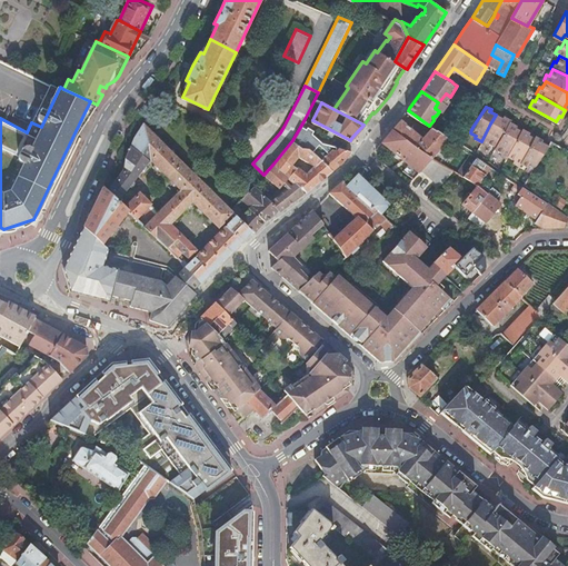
[(495,146),(496,147),(496,146),(504,132),(509,121),(510,120),(502,116),(501,118),(496,115),(490,123),(484,137),(481,141),(488,145),(489,142),(495,146)]
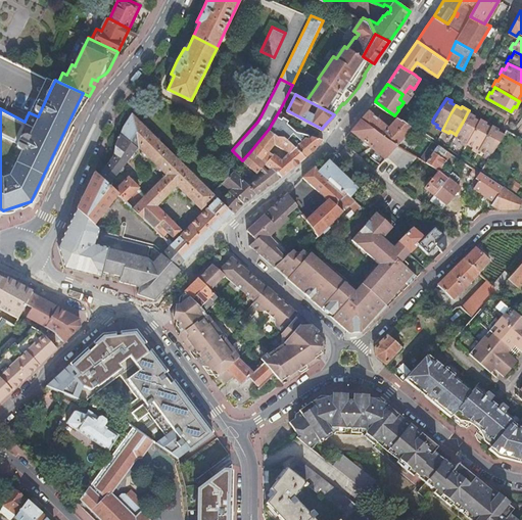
[(277,135),(279,135),(285,124),(288,119),(286,117),(288,113),(280,109),(269,129),(277,135)]
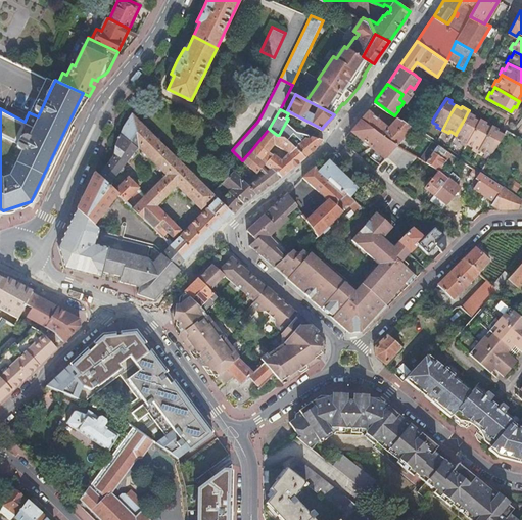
[(368,110),(361,119),(382,133),(388,126),(369,109),(368,110)]
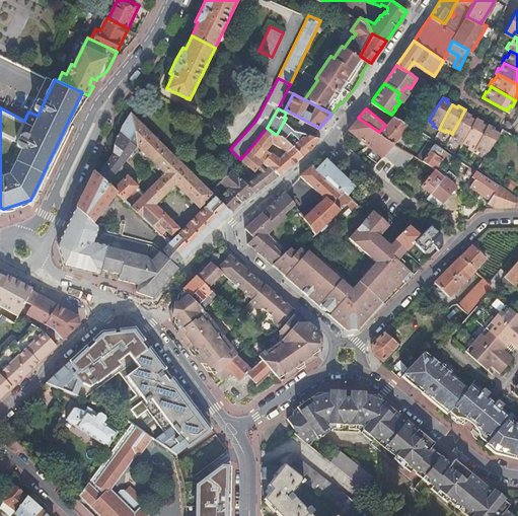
[(462,144),(463,141),(476,118),(475,117),(474,119),(469,117),(470,115),(464,111),(459,121),(452,133),(452,134),(451,135),(457,139),(456,140),(462,144)]
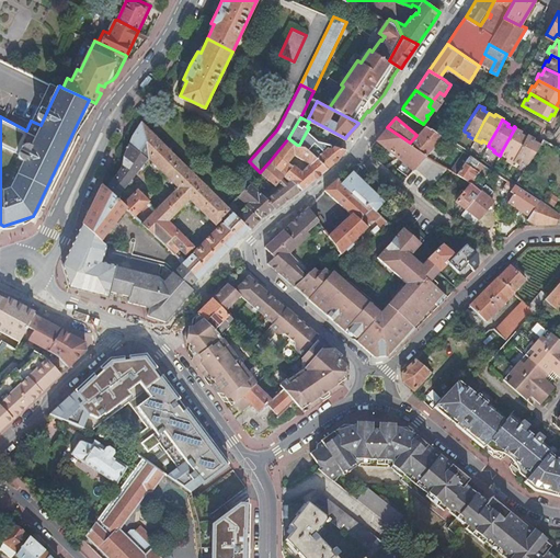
[(124,163),(106,189),(116,197),(150,157),(180,186),(144,223),(156,232),(176,252),(181,248),(187,253),(195,245),(169,219),(191,197),(217,223),(228,212),(231,214),(184,262),(198,277),(214,261),(215,261),(221,254),(235,242),(233,241),(240,236),(249,226),(228,206),(229,206),(205,183),(141,121),(133,134),(124,156),(124,163)]
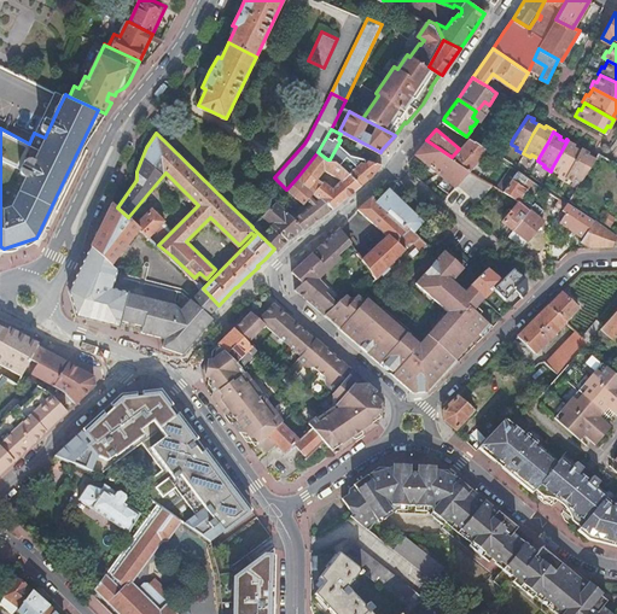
[(452,157),(469,170),(488,148),(478,142),(470,136),(469,138),(459,148),(452,157)]
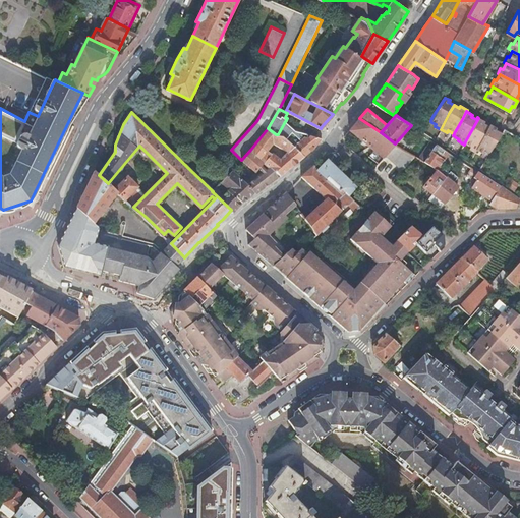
[(386,154),(403,169),(415,155),(412,153),(409,151),(406,149),(402,147),(399,145),(395,144),(381,132),(359,118),(350,128),(373,148),(369,154),(371,156),(373,157),(374,158),(376,159),(378,160),(380,162),(386,154)]
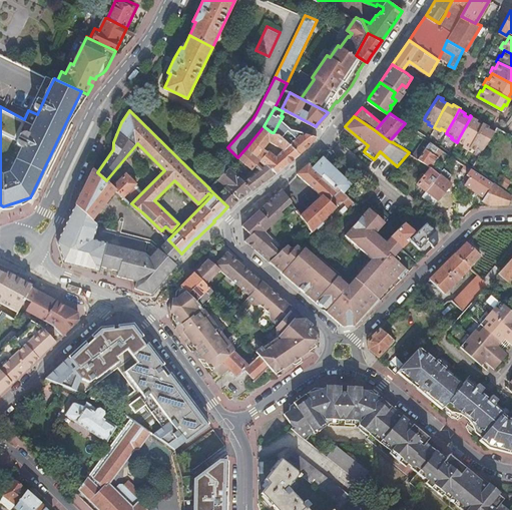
[(468,148),(469,146),(482,122),(482,121),(481,123),(476,121),(477,119),(471,116),(458,139),(464,143),(463,145),(468,148)]
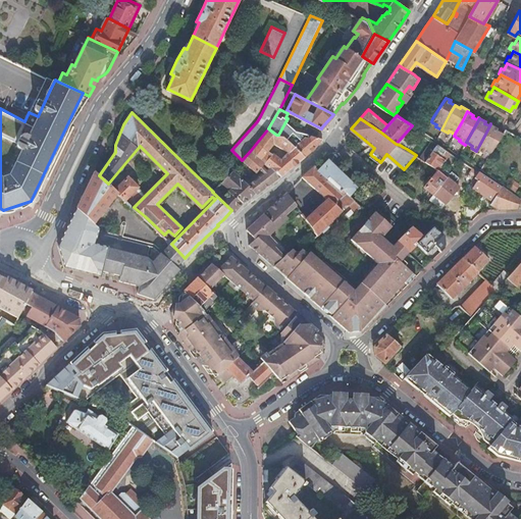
[(283,136),(289,140),(296,131),(284,123),(278,135),(283,136)]
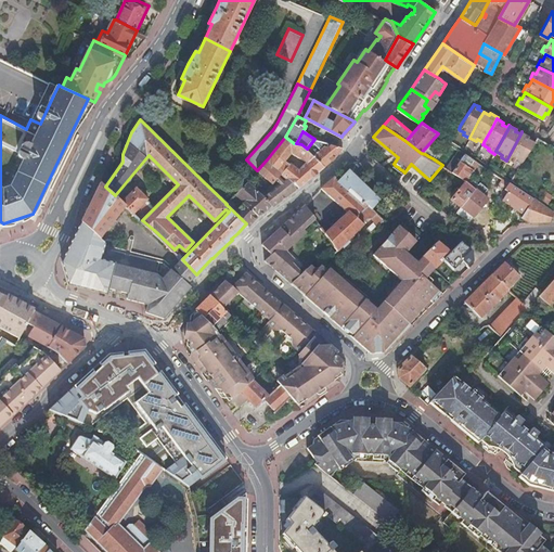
[(519,164),(535,142),(528,138),(529,136),(522,132),(507,158),(514,162),(513,164),(518,167),(519,164)]
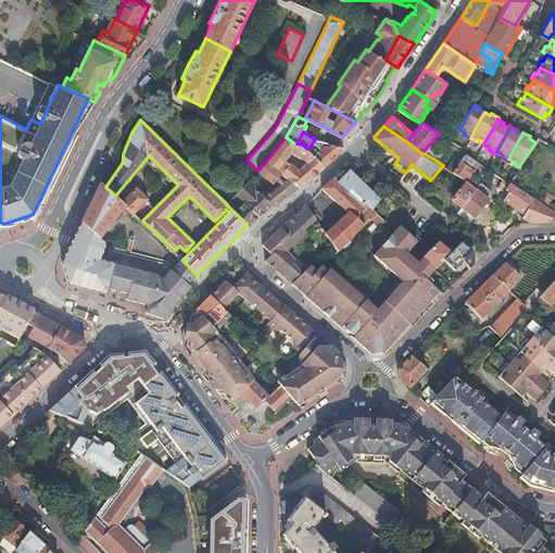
[(307,149),(302,145),(297,143),(294,143),(286,137),(267,160),(282,173),(287,176),(300,187),(317,173),(325,165),(307,149)]
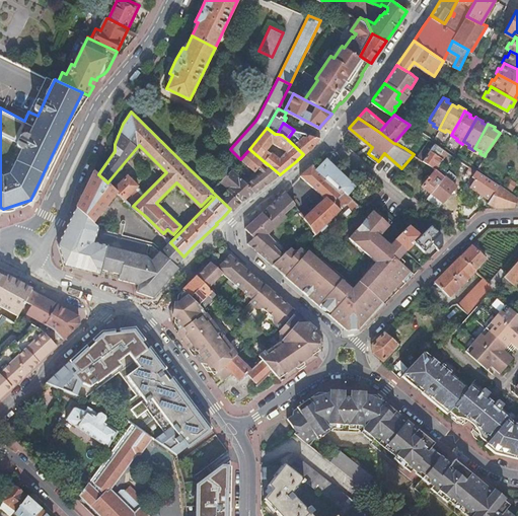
[(321,137),(314,135),(303,131),(300,135),(294,130),(287,139),(303,154),(313,145),(321,137)]
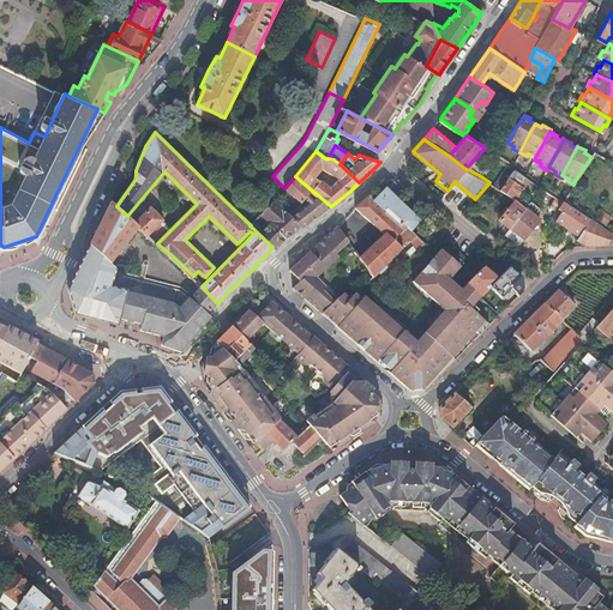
[(494,185),(500,189),(515,168),(509,164),(494,185)]
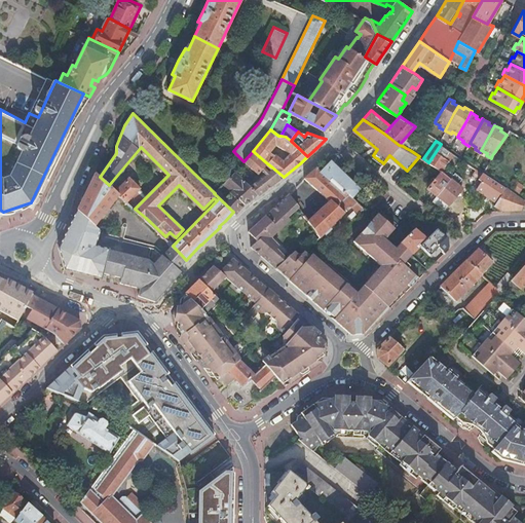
[(450,178),(438,194),(449,203),(462,187),(457,183),(461,178),(454,172),(452,175),(443,167),(454,152),(441,144),(428,162),(441,171),(450,178)]
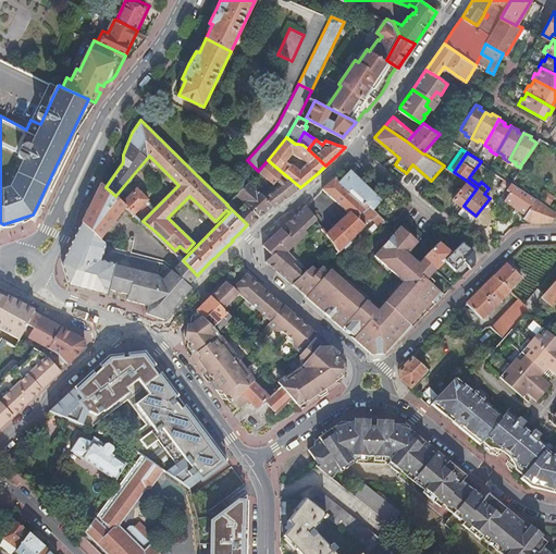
[(269,194),(267,196),(275,205),(282,200),(300,187),(287,176),(283,173),(268,160),(259,170),(274,182),(267,192),(267,193),(269,194)]
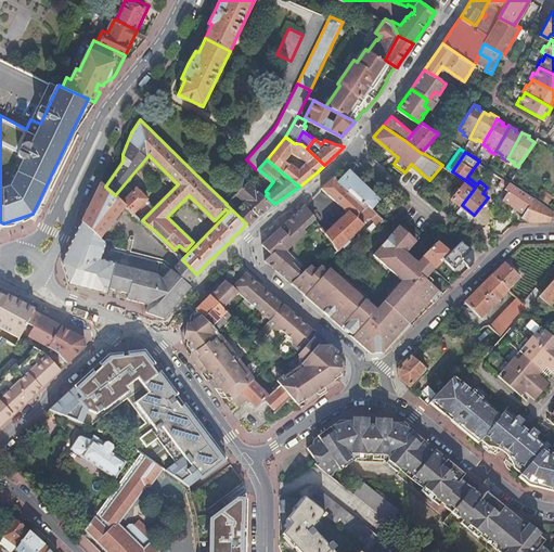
[(364,200),(369,204),(371,206),(379,197),(346,165),(338,172),(337,172),(334,176),(362,202),(364,200)]
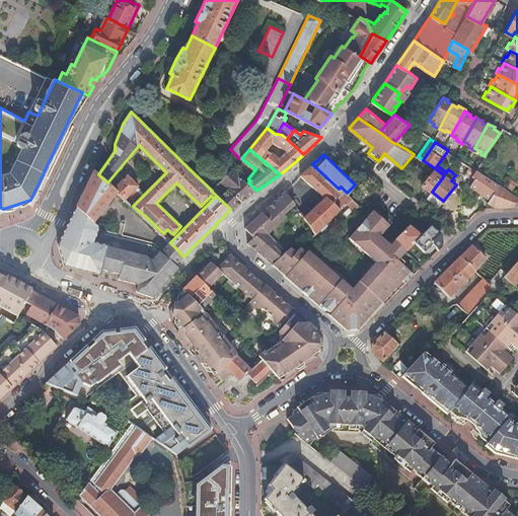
[(462,177),(467,182),(476,169),(471,165),(459,158),(456,163),(467,170),(462,177)]
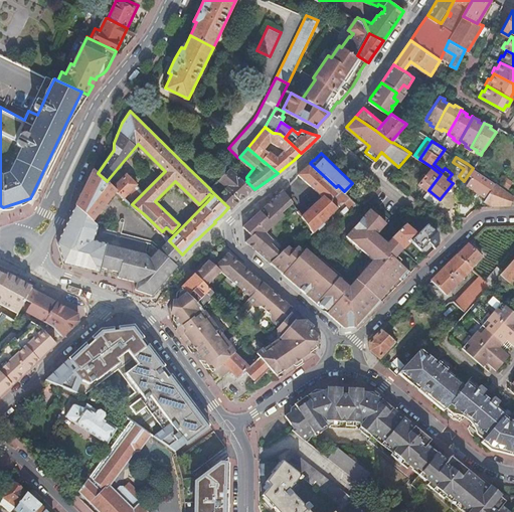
[(336,187),(310,163),(302,170),(300,173),(323,195),(330,201),(342,189),(338,185),(336,187)]
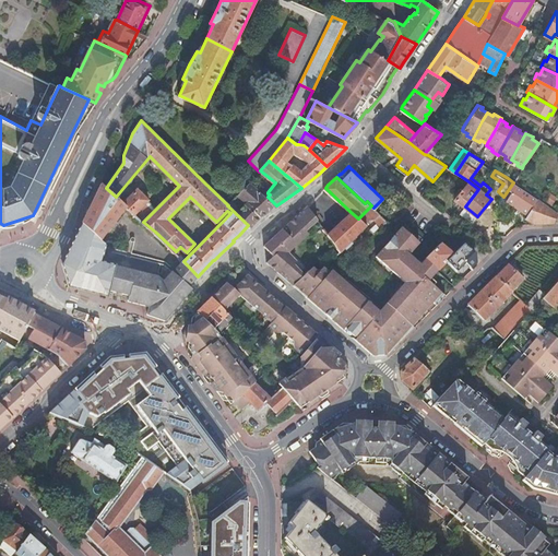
[(455,199),(465,206),(478,189),(469,181),(455,199)]
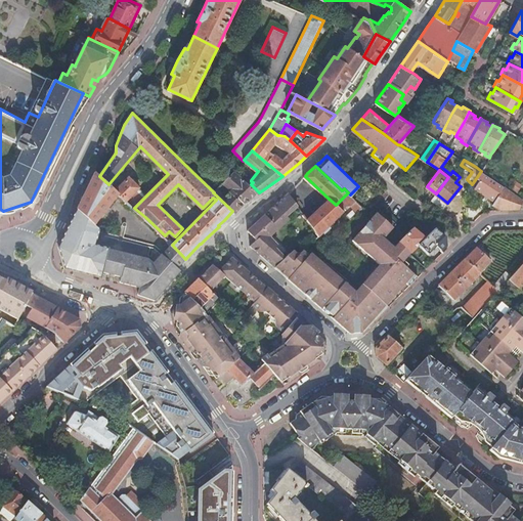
[(237,173),(234,171),(223,182),(230,189),(225,194),(218,187),(214,192),(213,192),(232,211),(235,212),(241,207),(245,204),(259,192),(251,184),(245,179),(237,173)]
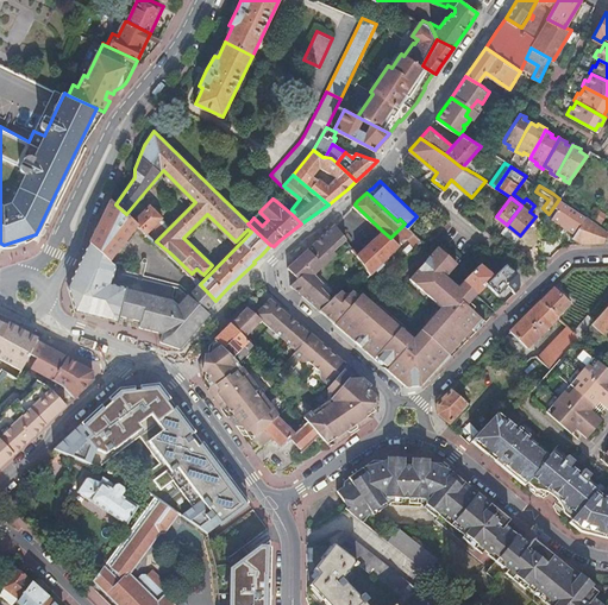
[(549,214),(545,218),(550,221),(552,216),(565,226),(568,227),(575,232),(587,216),(578,210),(563,200),(559,199),(549,214)]
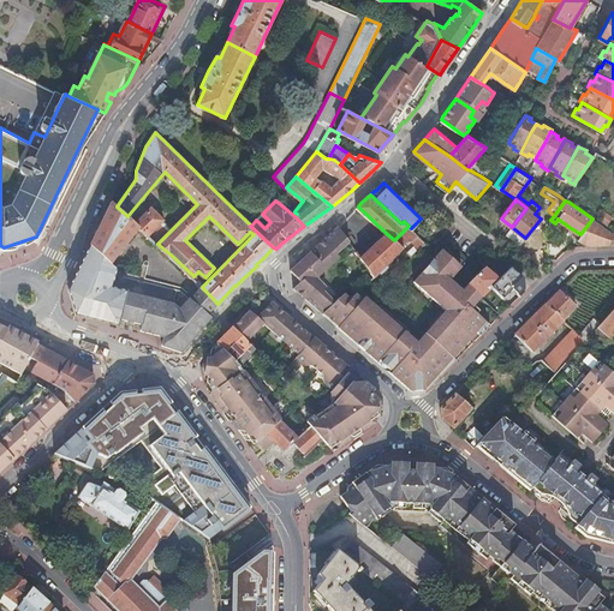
[(100,226),(91,244),(112,262),(139,227),(135,223),(127,216),(117,207),(112,202),(100,226)]
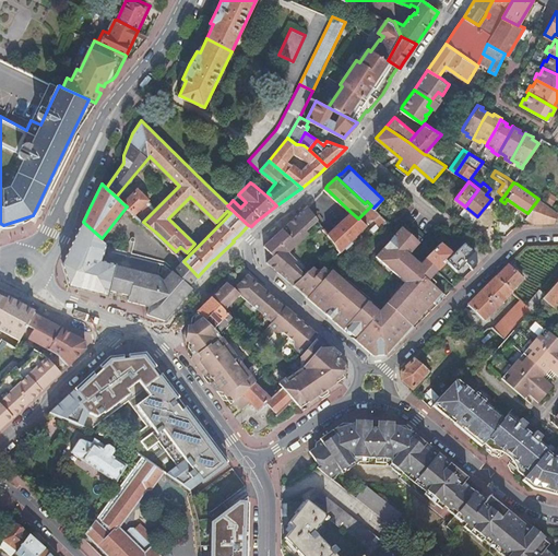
[(138,188),(122,203),(127,206),(131,210),(134,214),(150,199),(138,188)]
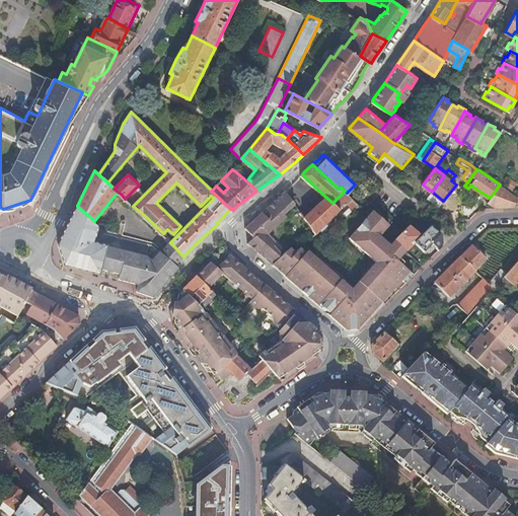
[(506,182),(512,187),(516,179),(510,176),(506,182)]
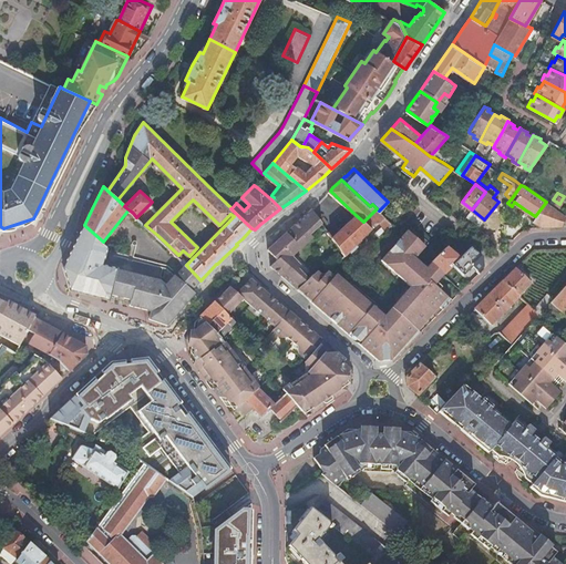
[(534,219),(542,225),(562,224),(565,218),(565,214),(546,202),(535,216),(534,219)]
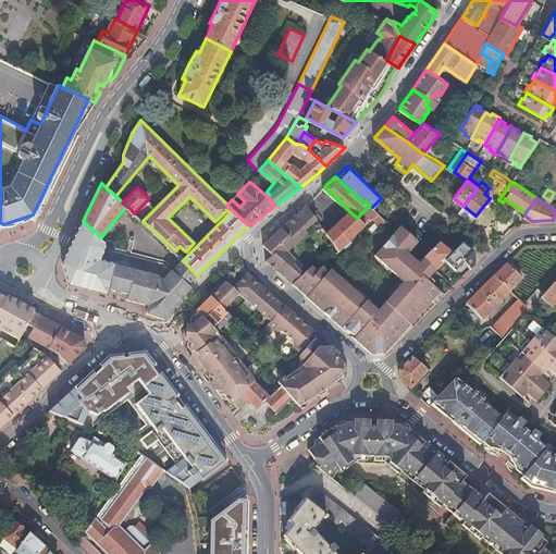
[(280,228),(293,241),(295,244),(300,239),(306,233),(306,232),(304,231),(317,218),(306,204),(280,228)]
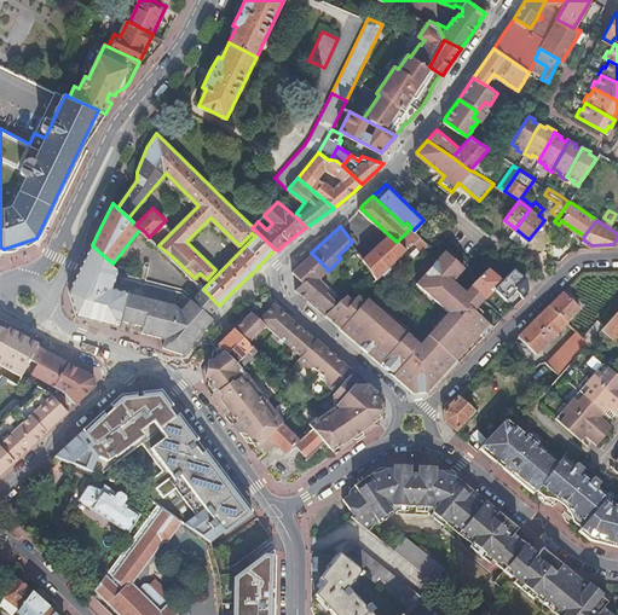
[(397,242),(388,235),(364,257),(359,251),(358,253),(371,270),(377,278),(382,272),(385,273),(392,267),(390,265),(405,249),(404,249),(410,242),(415,242),(421,249),(427,243),(414,230),(411,227),(397,242)]
